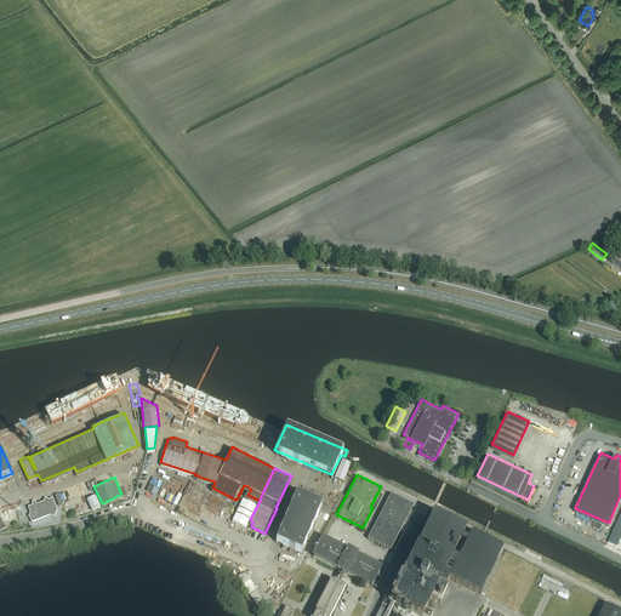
[(334,480),(326,500),(334,503),(342,484),(334,480)]
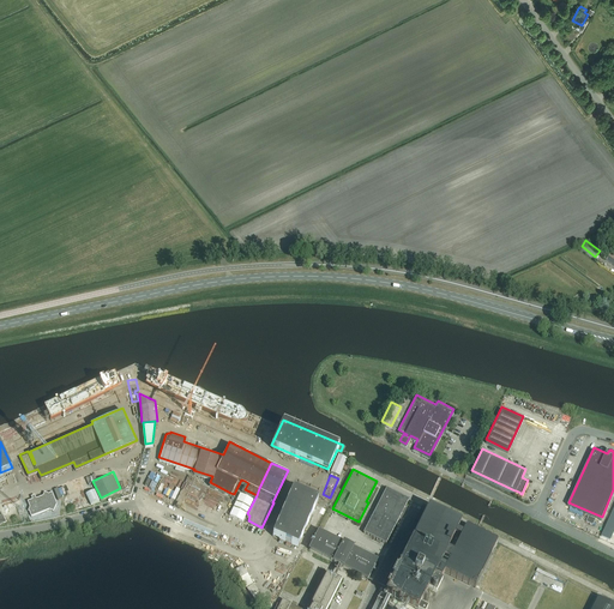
[(272,531),(274,531),(280,535),(298,542),(319,493),(294,482),(272,531)]
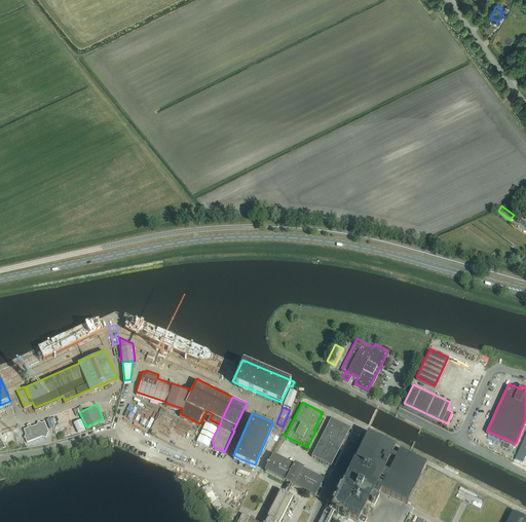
[(85,426),(81,416),(73,420),(78,430),(85,426)]
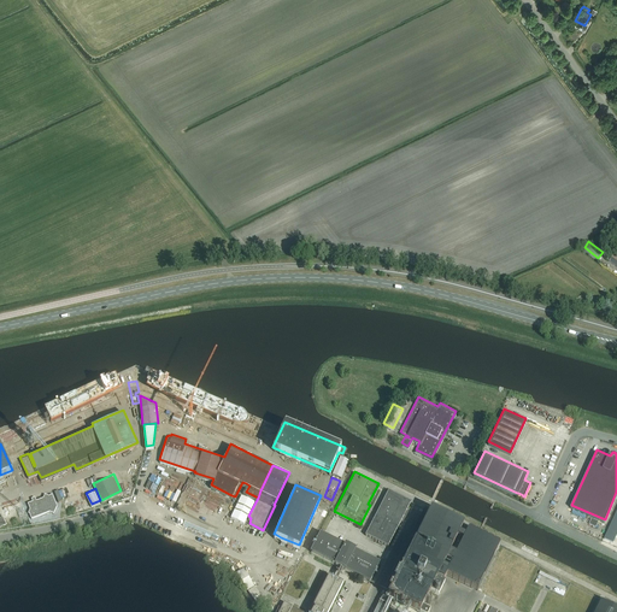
[(364,533),(387,543),(410,499),(387,488),(364,533)]
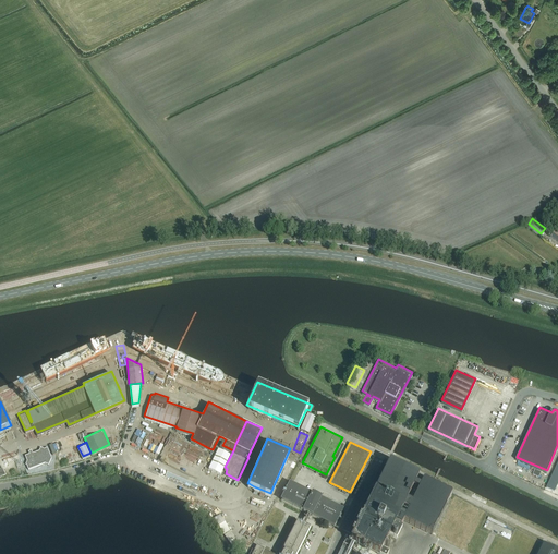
[(26,461),(28,466),(45,460),(48,461),(51,455),(47,445),(44,446),(40,444),(39,447),(33,450),(32,448),(28,449),(29,450),(25,453),(27,457),(25,461),(26,461)]
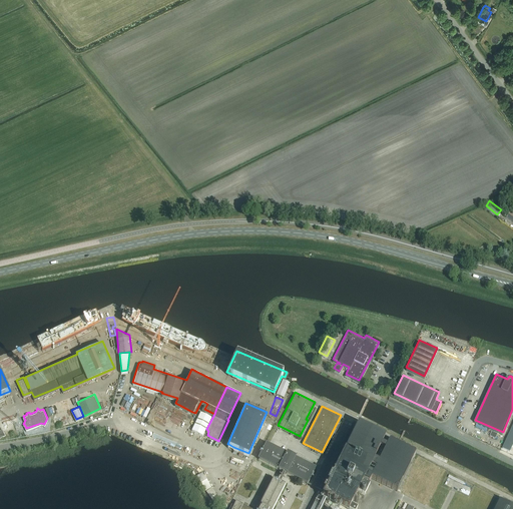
[(200,409),(192,427),(203,433),(211,415),(200,409)]
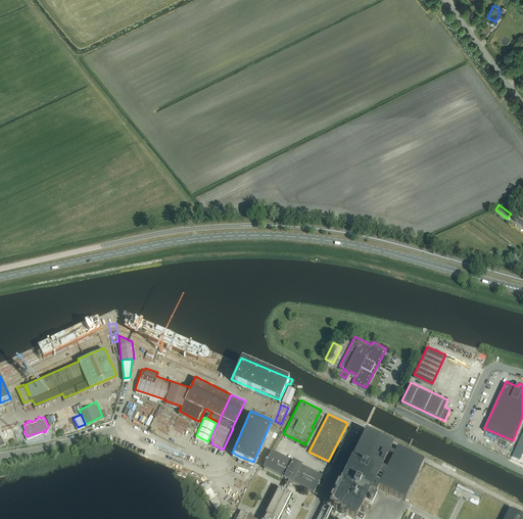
[(353,452),(346,468),(374,481),(392,443),(392,442),(365,429),(354,452),(353,452)]
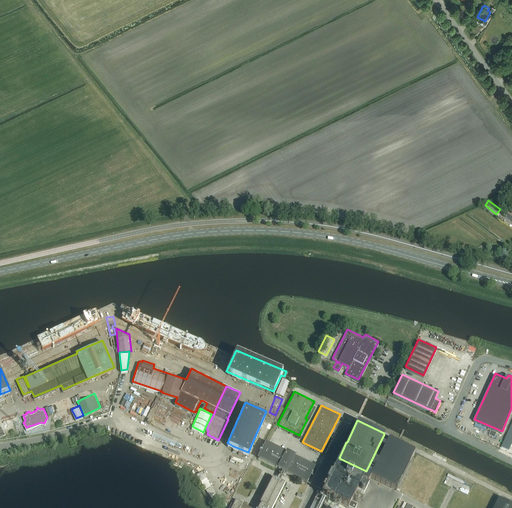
[(509,448),(511,440),(511,420),(501,444),(509,448)]
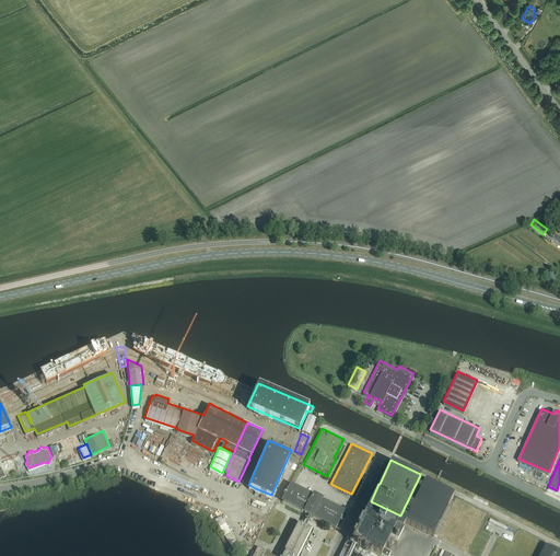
[(165,474),(190,485),(193,481),(167,470),(165,474)]
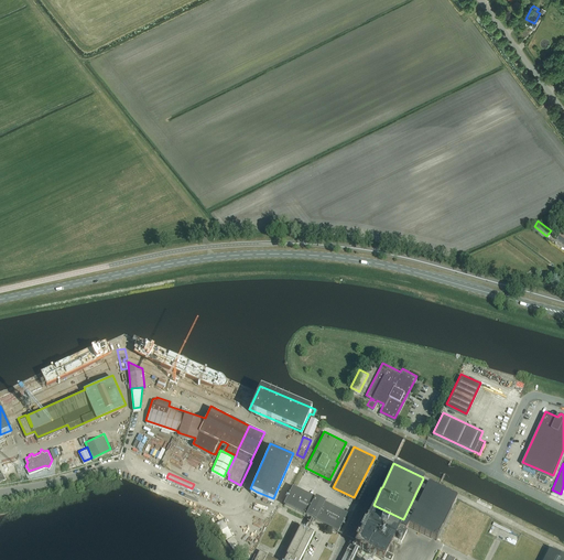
[(403,519),(402,520),(409,523),(436,537),(437,536),(441,528),(457,496),(423,478),(403,519)]
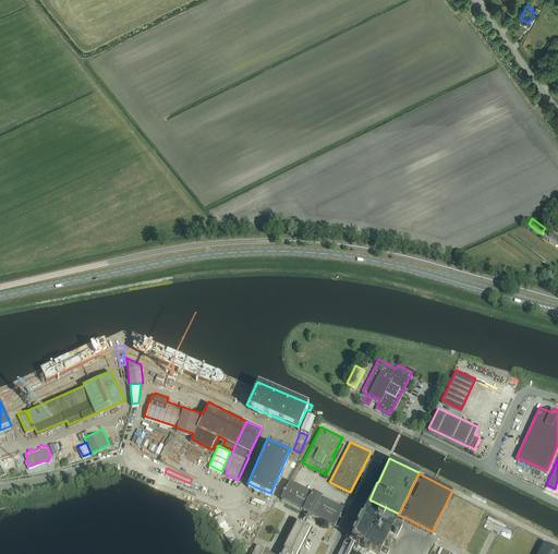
[(302,509),(312,514),(312,513),(334,525),(342,508),(319,496),(320,496),(312,492),(311,492),(289,481),(280,497),(303,508),(302,509)]
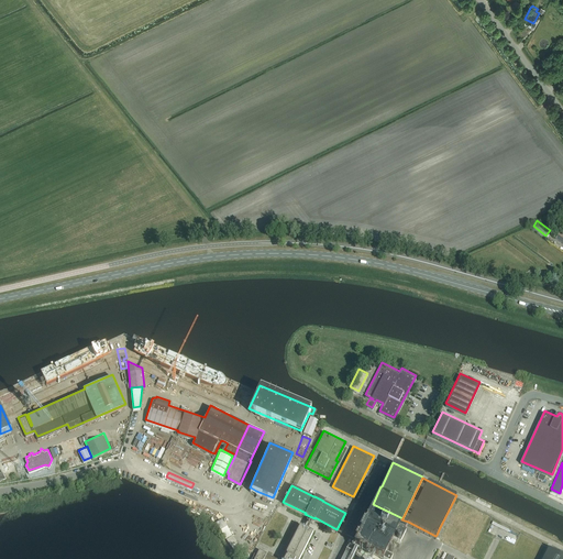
[(251,504),(263,508),(265,503),(253,499),(251,504)]
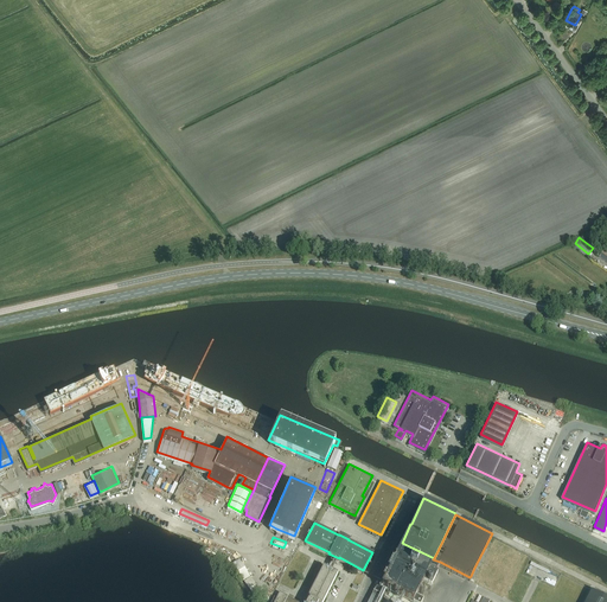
[(402,543),(381,584),(413,601),(415,601),(420,601),(422,597),(416,594),(423,578),(430,582),(438,569),(436,569),(440,562),(433,559),(434,558),(402,543)]
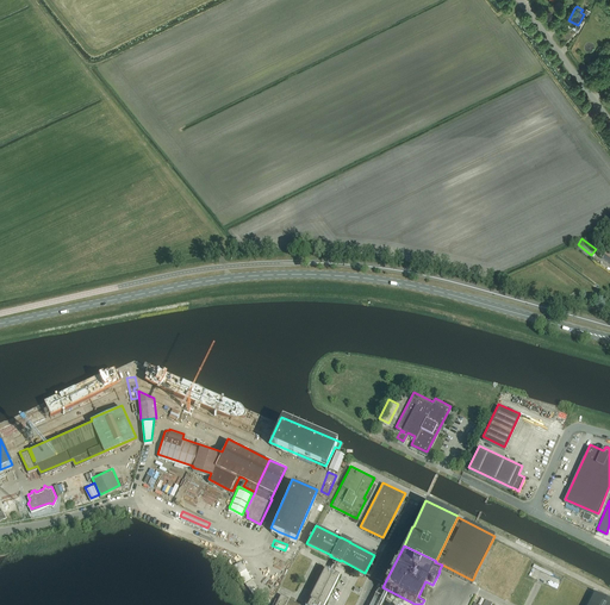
[(275,596),(271,604),(272,604),(323,604),(324,603),(340,573),(337,573),(322,565),(321,563),(310,586),(302,603),(281,592),(278,598),(275,596)]
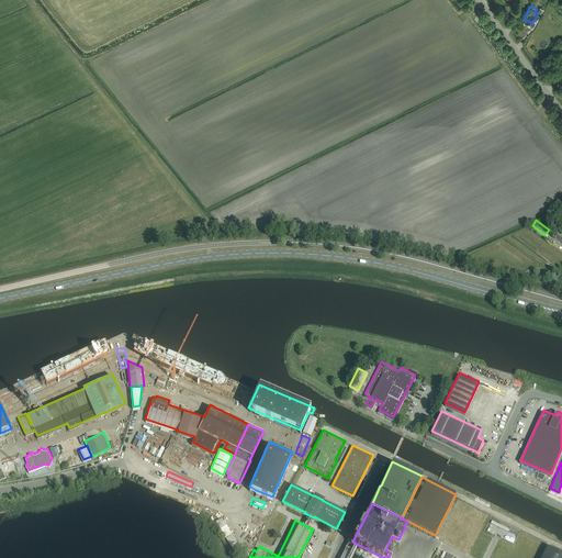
[(346,557),(351,547),(345,544),(337,557),(346,557)]
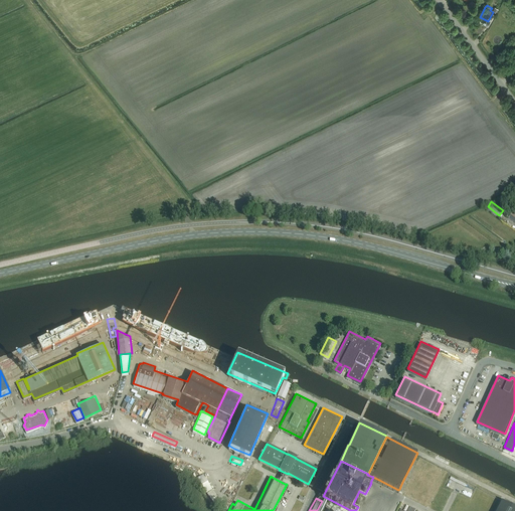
[(514,510),(514,505),(503,499),(496,510),(514,510)]
